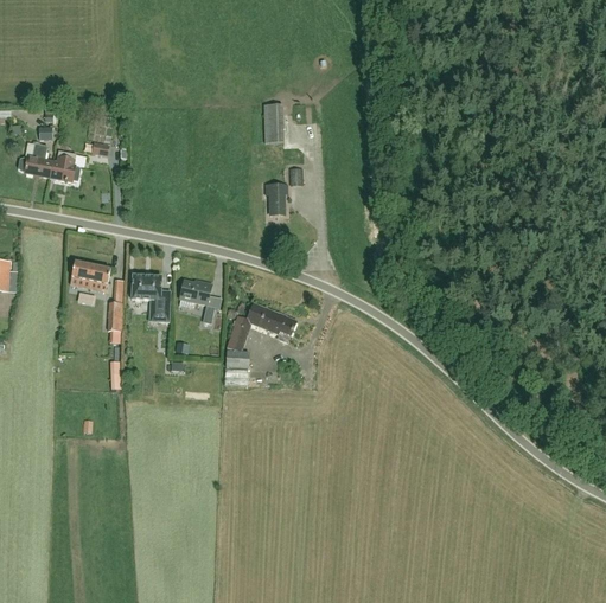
[(285,110),(294,109),(293,88),(284,89),(285,110)]
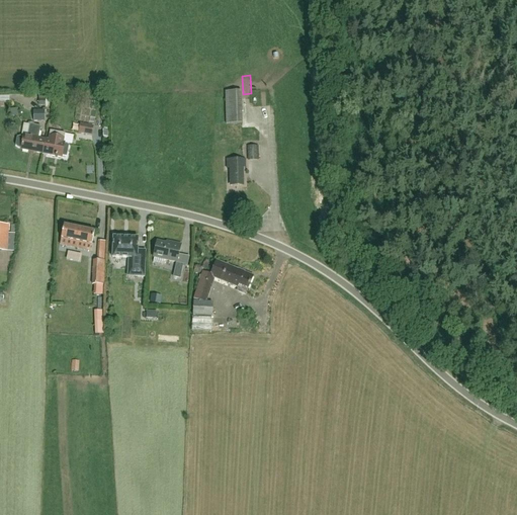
[(241,88),(225,88),(225,120),(241,120),(241,88)]
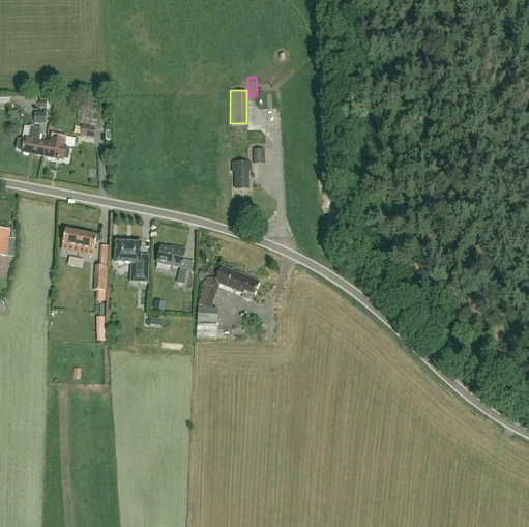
[(33,111),(33,121),(43,121),(43,111),(33,111)]
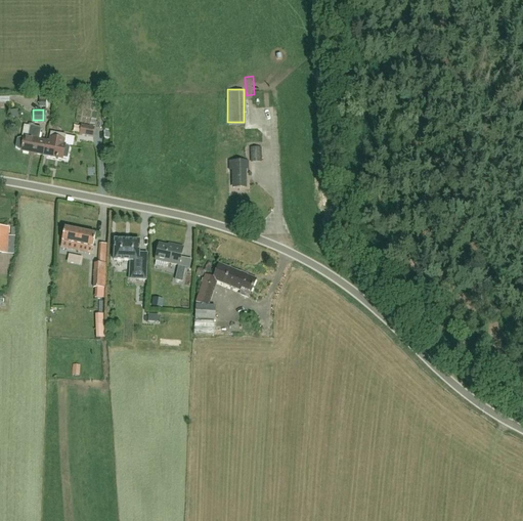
[(17,146),(20,147),(20,148),(43,154),(46,138),(38,137),(41,126),(30,123),(28,135),(24,134),(23,136),(19,135),(16,136),(15,144),(17,146)]
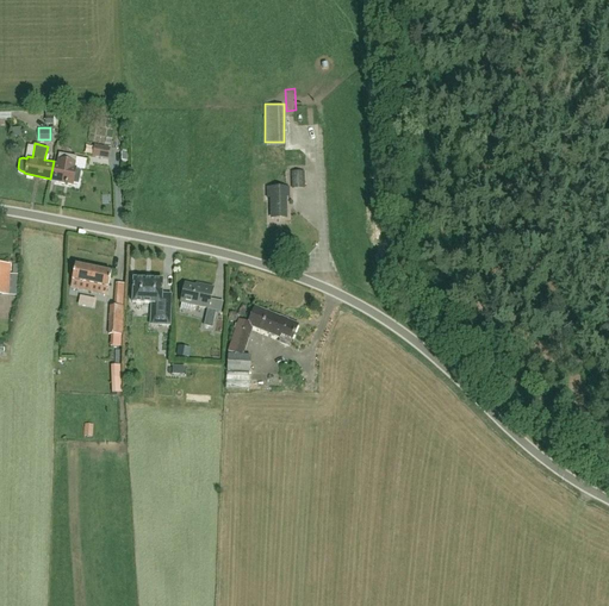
[(92,152),(107,156),(109,147),(93,144),(92,152)]
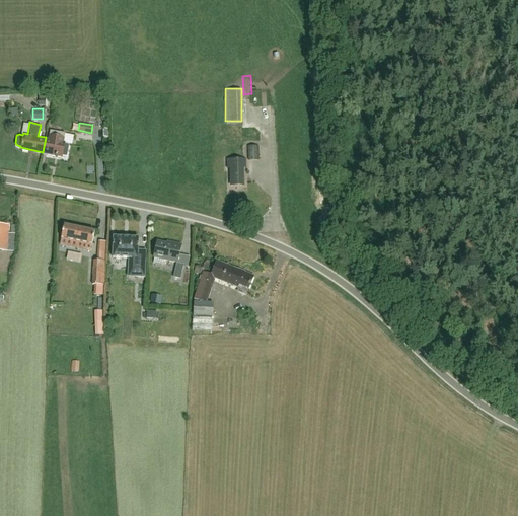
[(48,138),(46,137),(43,152),(51,154),(55,154),(55,155),(56,155),(61,156),(61,154),(65,155),(68,144),(63,143),(64,141),(63,141),(65,132),(50,129),(48,138)]
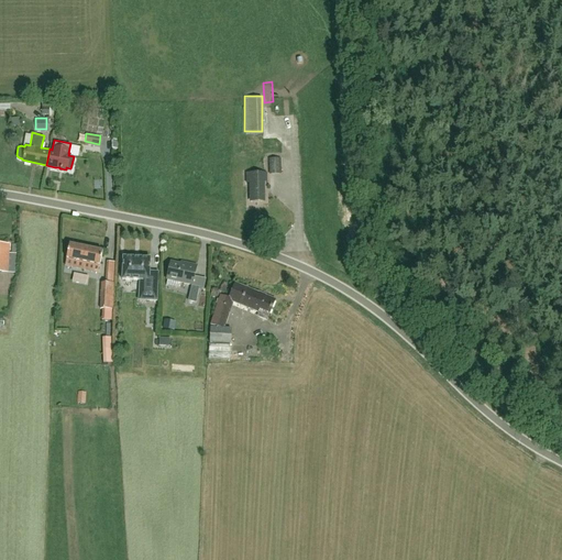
[(279,156),(270,156),(270,169),(279,169),(279,156)]
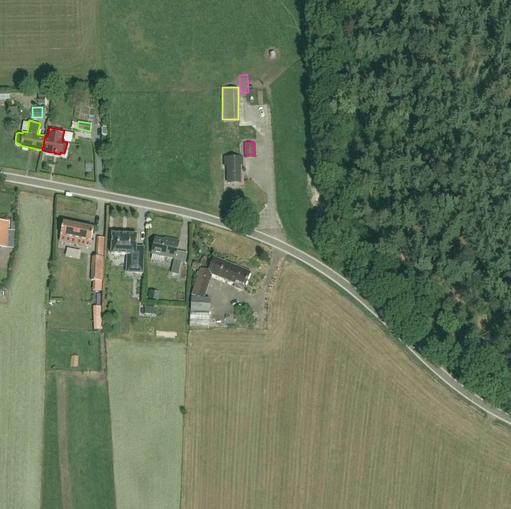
[(242,154),(224,155),(224,163),(226,163),(227,178),(240,178),(239,163),(242,163),(242,154)]
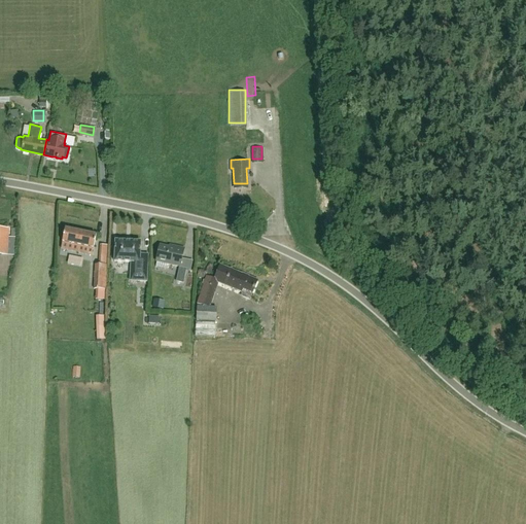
[(119,216),(108,216),(107,230),(118,230),(119,216)]
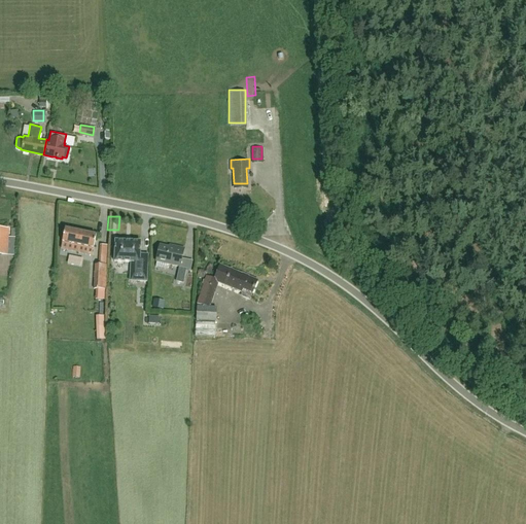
[(13,241),(7,241),(7,226),(0,225),(0,252),(6,253),(13,253),(13,241)]
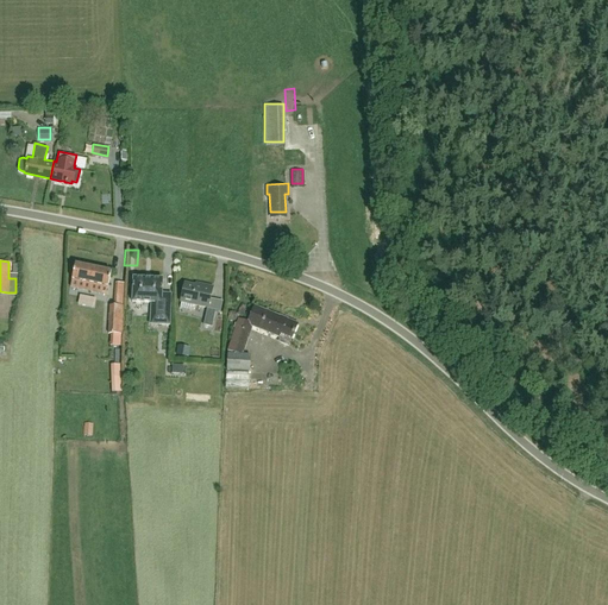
[(110,269),(74,262),(69,285),(105,292),(110,269)]
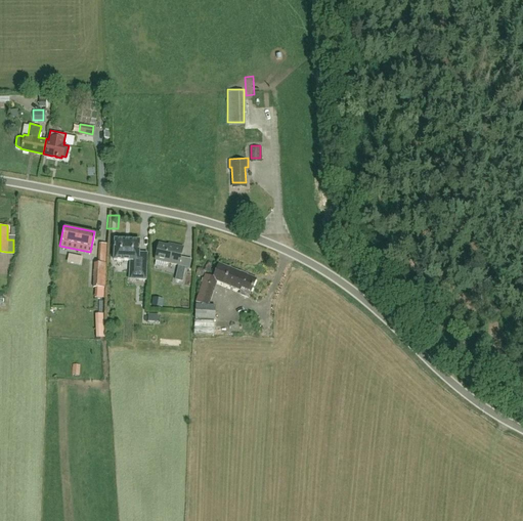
[(138,251),(138,239),(114,237),(113,258),(129,259),(128,276),(144,277),(146,251),(138,251)]
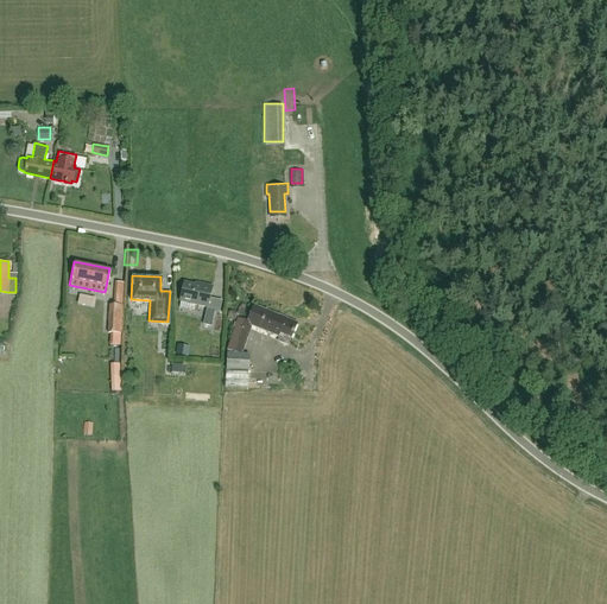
[(179,298),(207,305),(209,296),(212,284),(201,281),(200,284),(183,280),(179,298)]
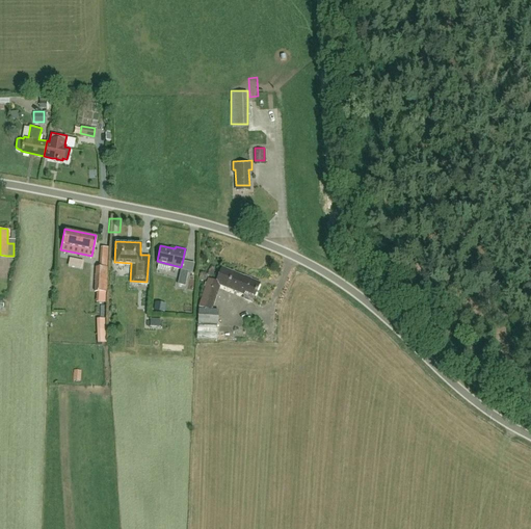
[(106,290),(107,265),(95,264),(94,290),(106,290)]
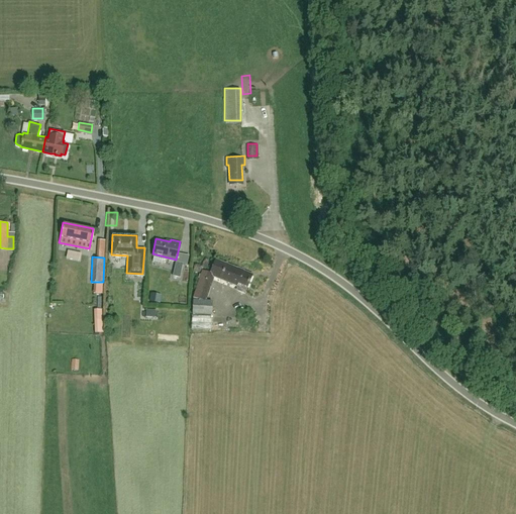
[(205,300),(205,299),(214,275),(238,284),(236,288),(244,291),(252,273),(215,259),(210,272),(203,269),(193,296),(202,299),(205,300)]
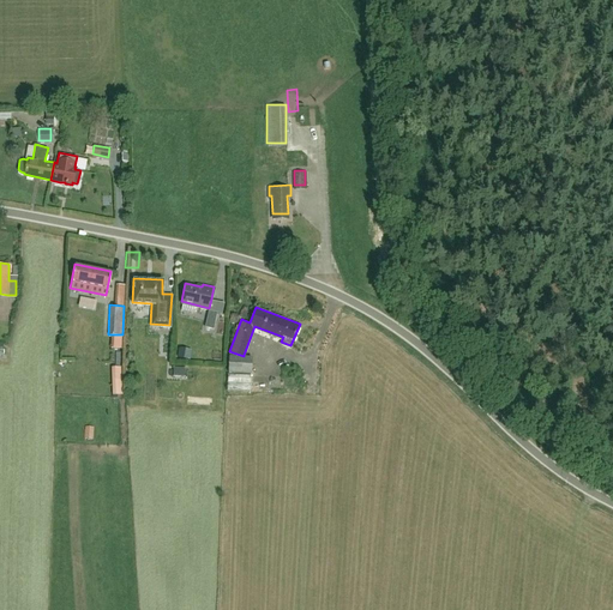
[(208,309),(204,325),(212,327),(212,326),(216,310),(209,309),(208,309)]
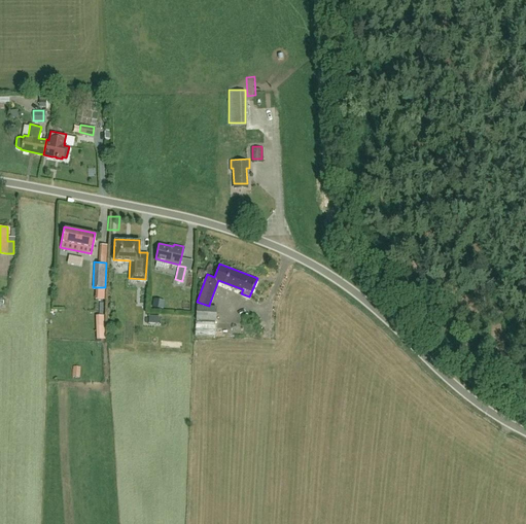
[(151,297),(149,305),(161,307),(162,299),(151,297)]
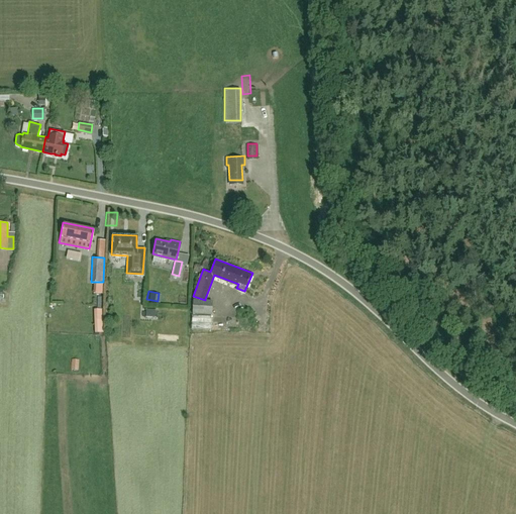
[(205,300),(202,299),(191,299),(191,313),(211,314),(212,300),(205,299),(205,300)]
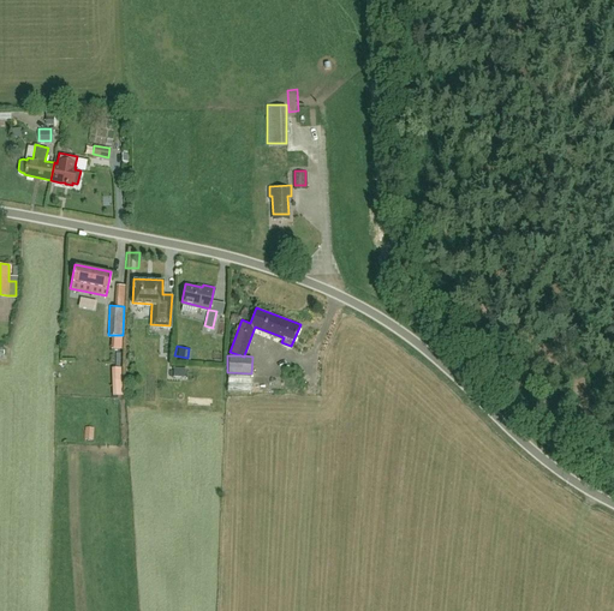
[(121,393),(121,378),(111,378),(112,394),(121,393)]
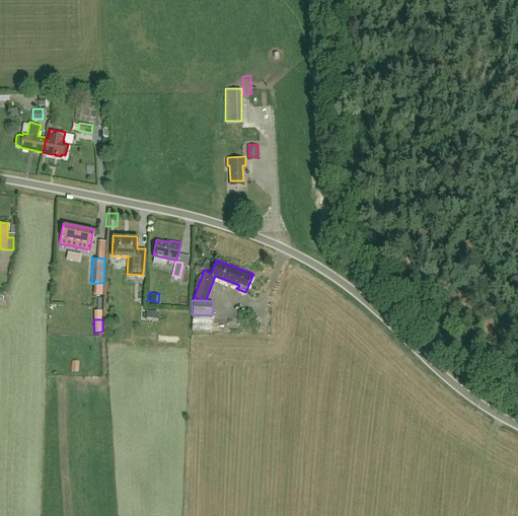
[(67,367),(75,367),(75,357),(68,356),(67,367)]
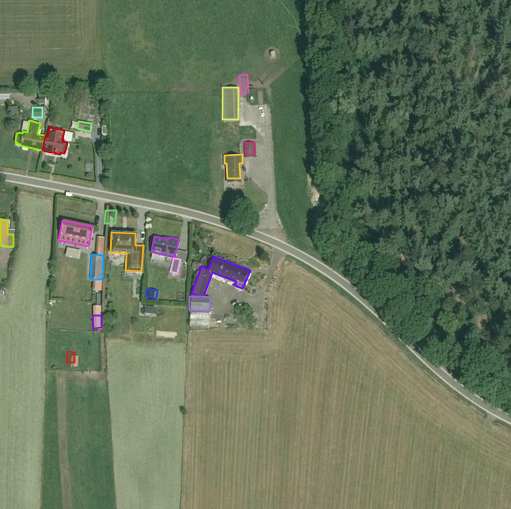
All buildings are outlined.
